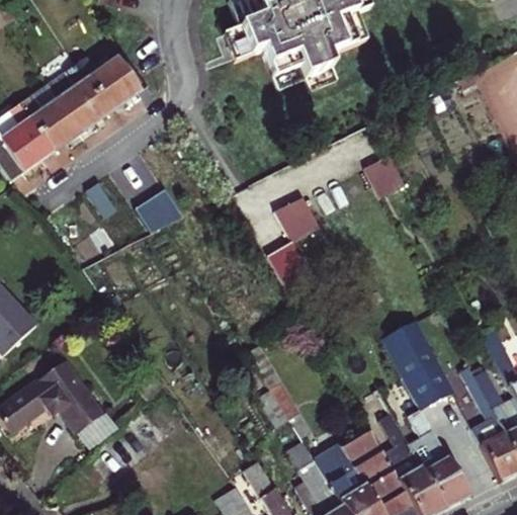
[(313,93),(340,81),(330,58),(368,40),(356,14),(371,7),(367,0),(241,0),(228,6),(240,33),(225,39),(227,45),(237,67),(263,55),(280,93),(308,81),(313,93)]
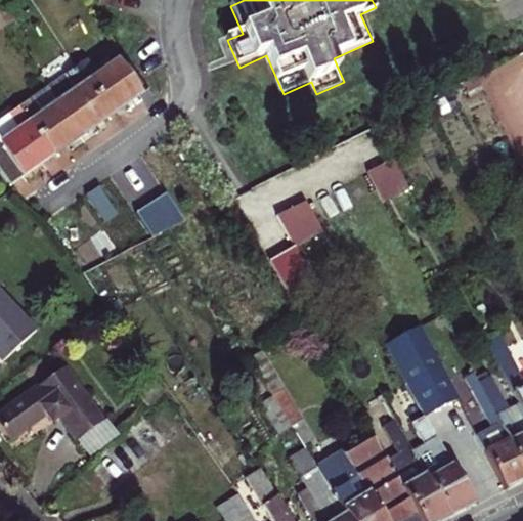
[(0,16),(5,24),(12,19),(3,6),(0,7),(0,16)]
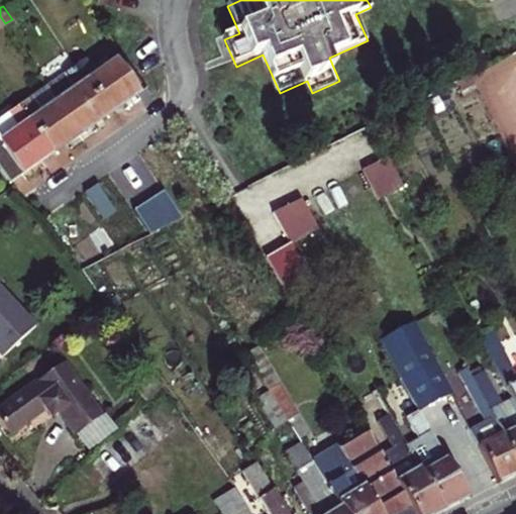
[(109,112),(137,92),(114,60),(94,74),(83,58),(75,64),(109,112)]
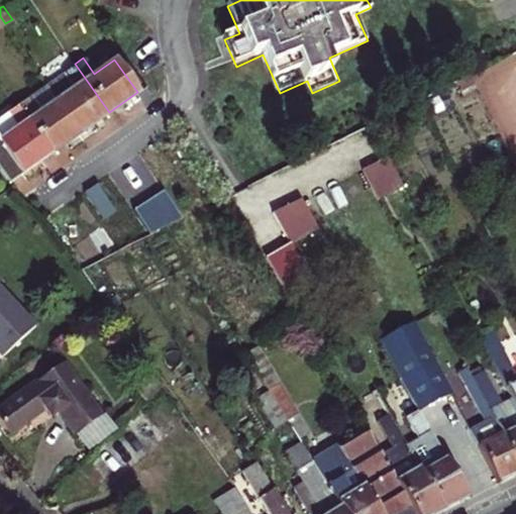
[(81,132),(109,112),(75,64),(46,84),(81,132)]
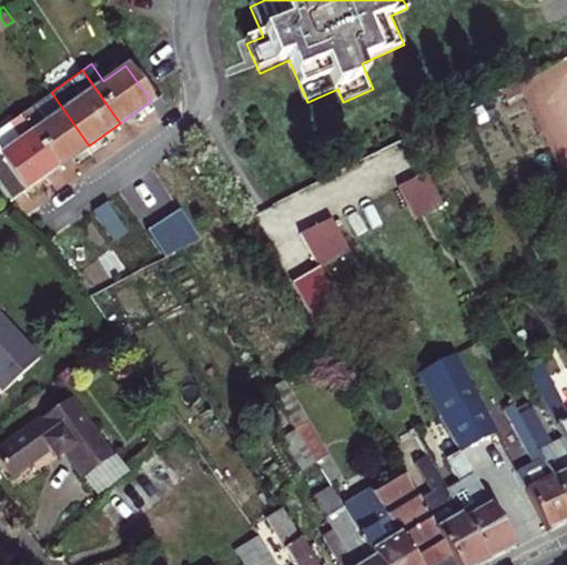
[(524,90),(518,79),(502,88),(507,98),(524,90)]
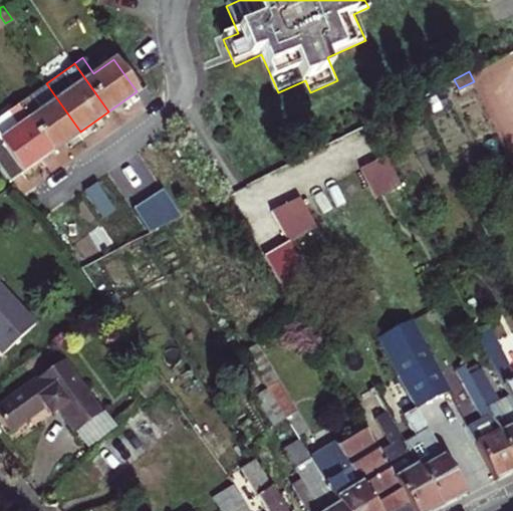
[(52,151),(80,132),(46,83),(18,103),(52,151)]
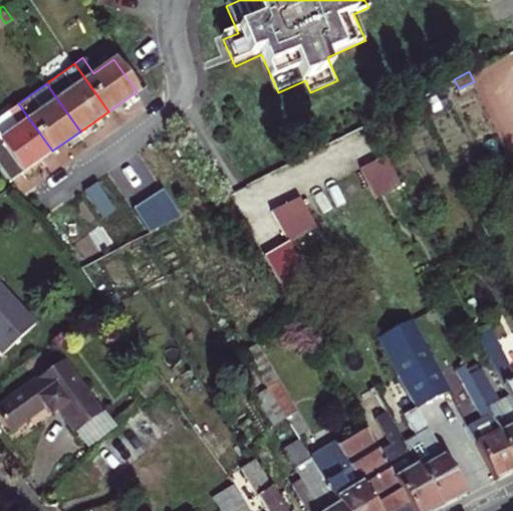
[(0,146),(19,174),(52,151),(18,103),(9,109),(20,125),(0,139),(0,146)]
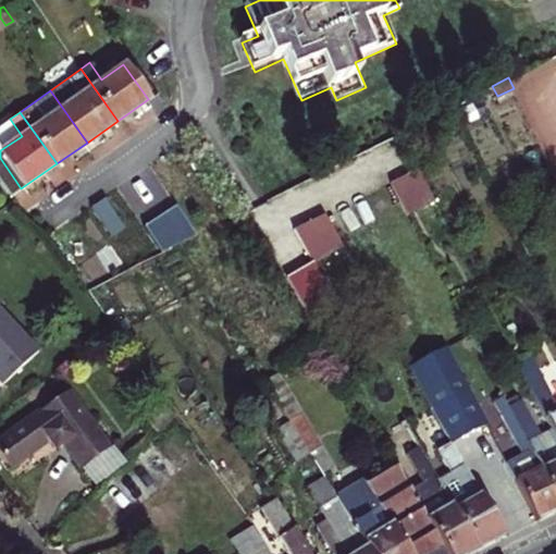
[(0,179),(11,196),(21,188),(0,158),(0,179)]
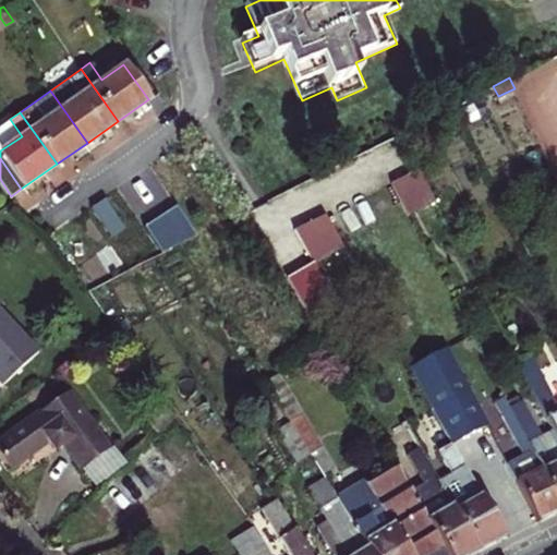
[(435,196),(419,165),(391,179),(408,210),(435,196)]
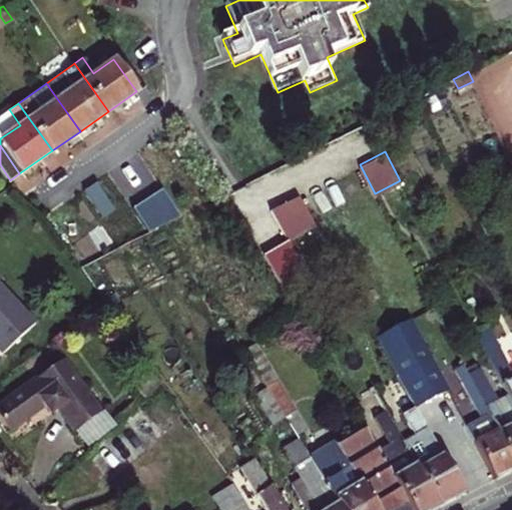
[(97,209),(110,201),(97,181),(84,189),(97,209)]
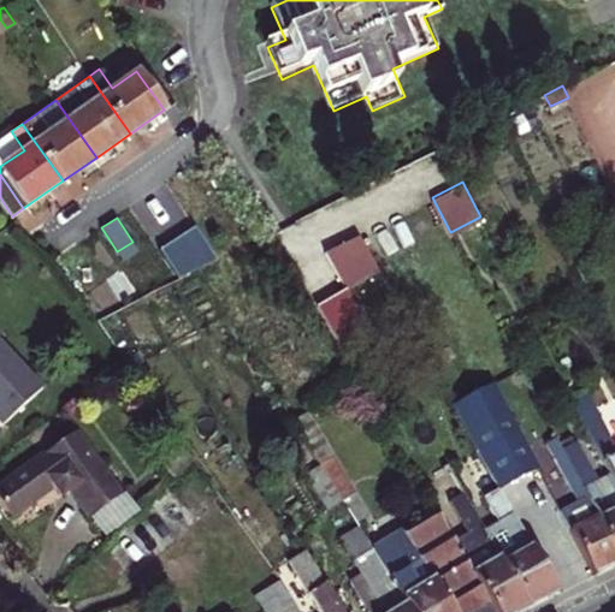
[(159,249),(179,277),(218,257),(196,224),(159,249)]
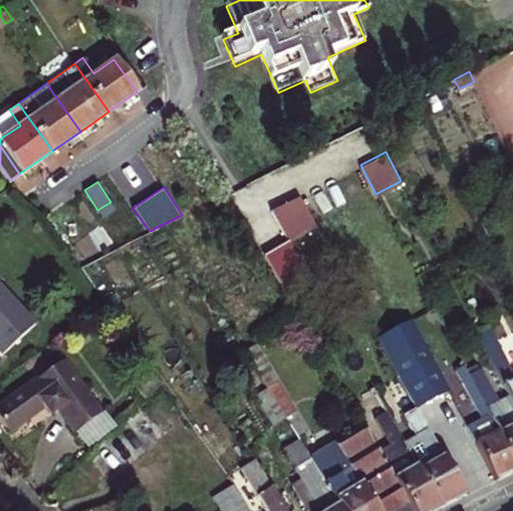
[(315,224),(299,195),(273,210),(289,239),(315,224)]
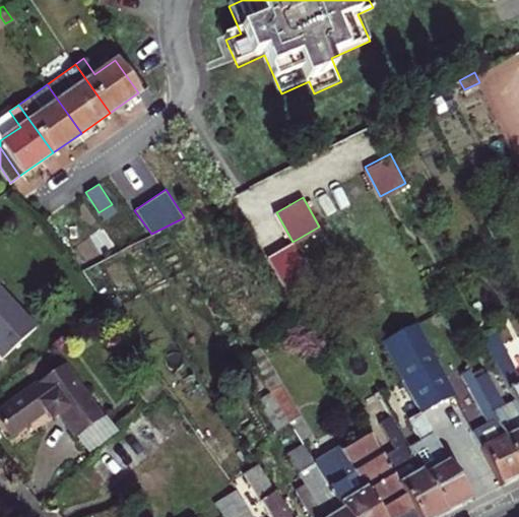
[(0,353),(3,358),(36,326),(0,287),(0,353)]
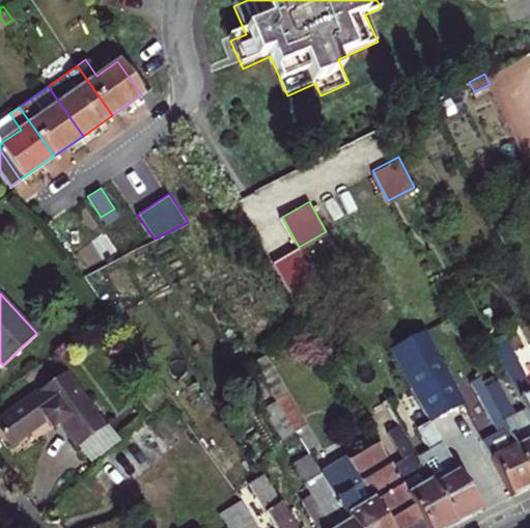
[(431,419),(464,400),(427,330),(392,349),(431,419)]
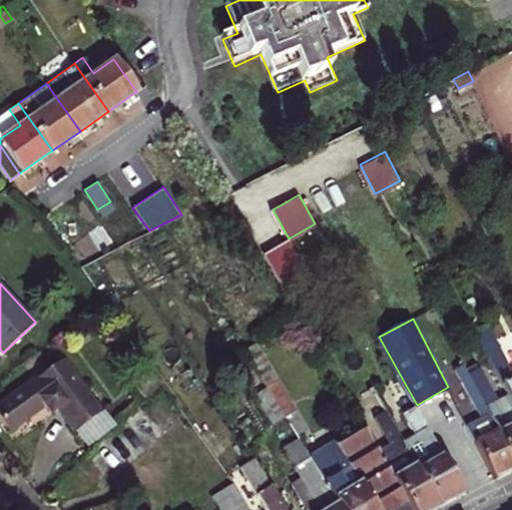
[(511,369),(487,322),(476,328),(509,393),(511,398),(511,369)]
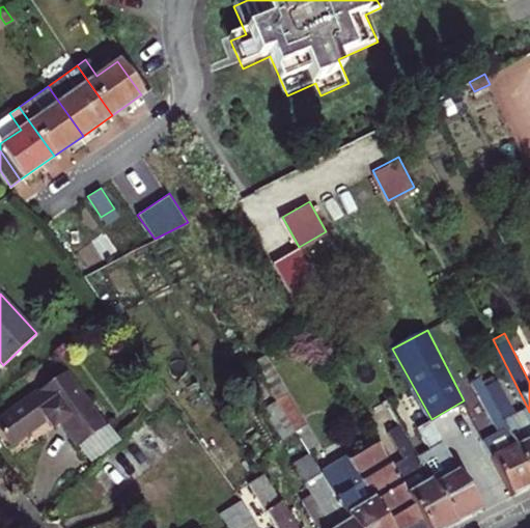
[(296,431),(306,424),(265,355),(253,362),(279,404),(296,429),(296,431)]
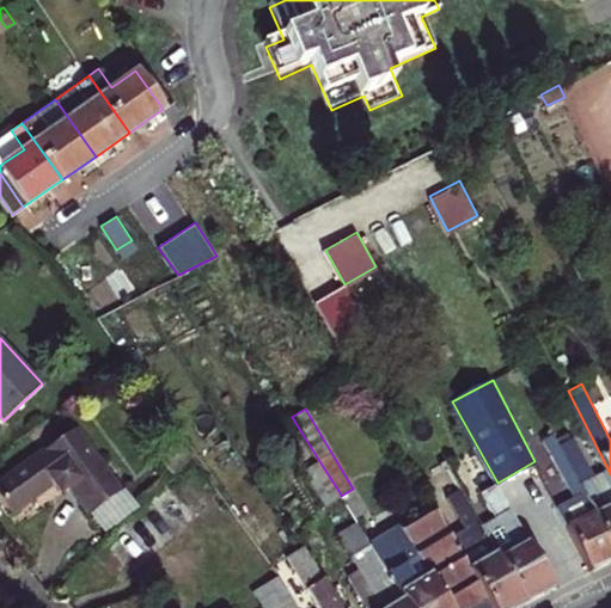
[(77,427),(0,480),(0,495),(12,511),(54,481),(61,491),(71,485),(91,511),(122,490),(77,427)]
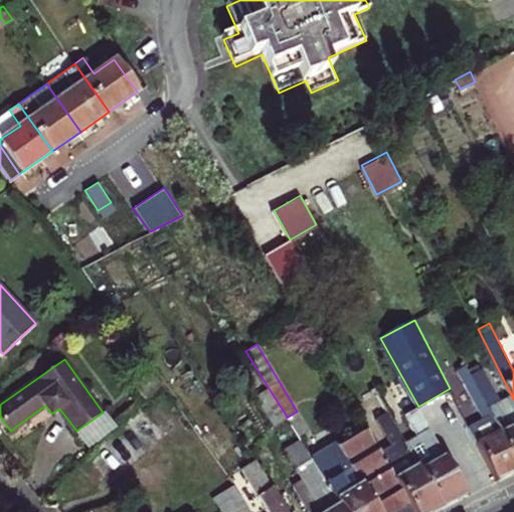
[(471,374),(468,368),(466,362),(457,367),(463,378),(471,374)]
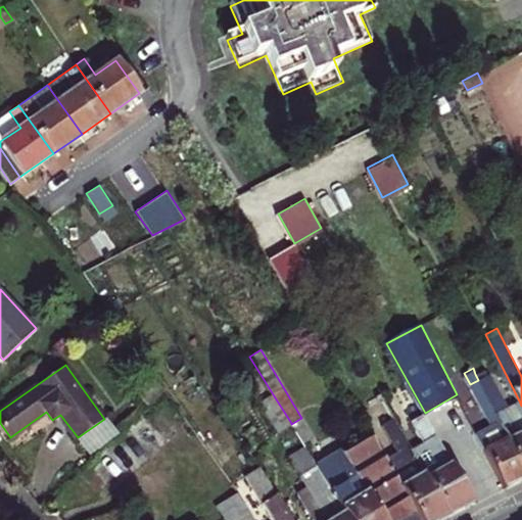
[(478,380),(488,374),(484,369),(475,374),(478,380)]
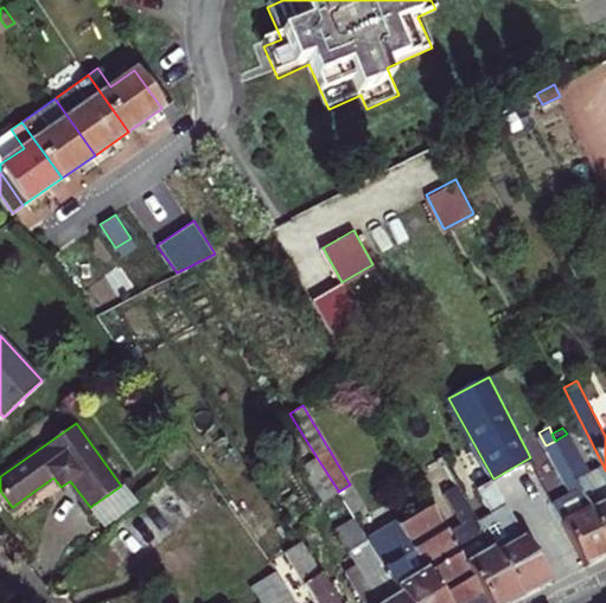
[(605,470),(603,464),(588,472),(567,434),(555,441),(605,536),(605,470)]
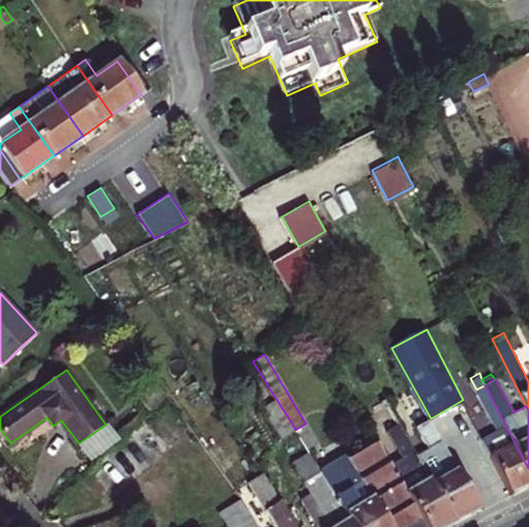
[(512,493),(528,485),(528,468),(485,385),(476,389),(498,430),(482,438),(512,493)]
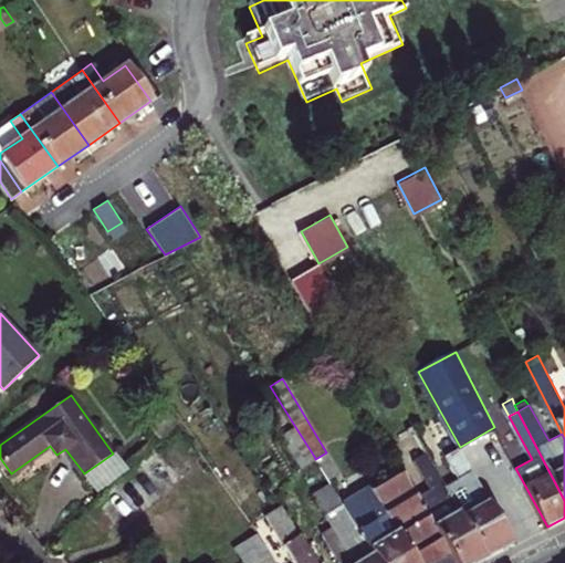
[(407,446),(419,439),(411,426),(400,433),(407,446)]
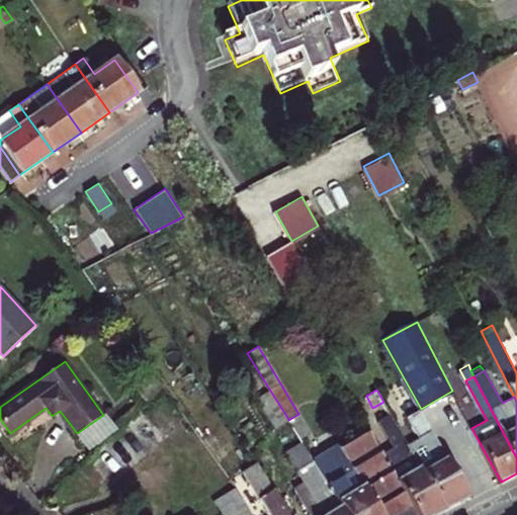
[(275,427),(288,419),(272,394),(260,401),(275,427)]
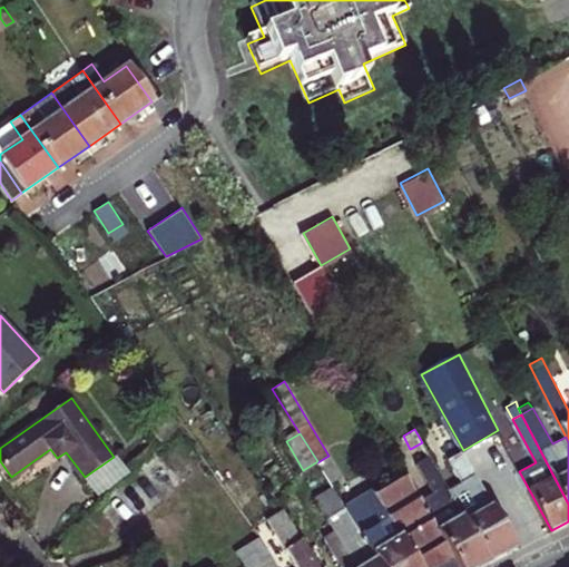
[(460,566),(474,566),(489,560),(449,488),(441,476),(422,442),(410,449),(439,500),(427,507),(460,566)]
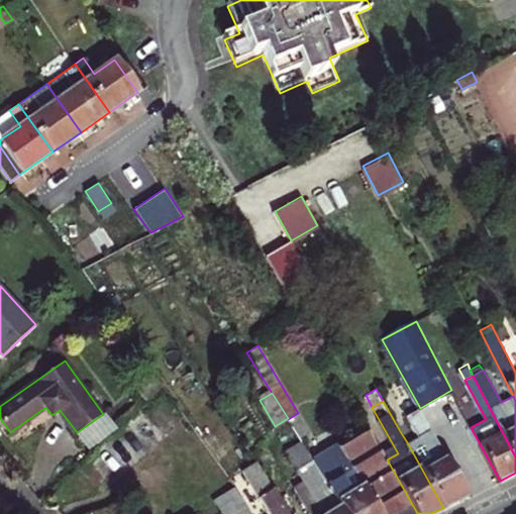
[(443,508),(470,495),(439,444),(420,408),(406,415),(418,435),(413,439),(407,442),(443,508)]
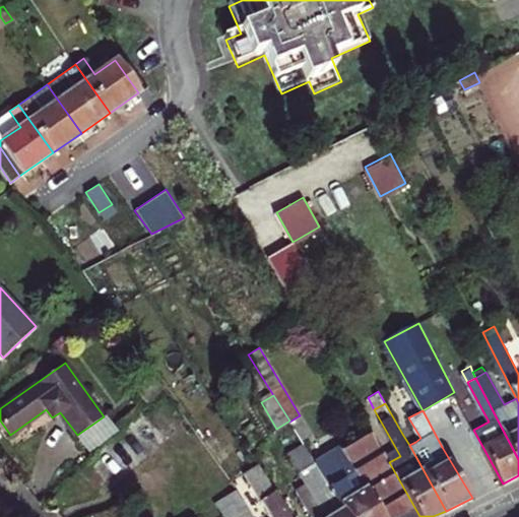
[(301,440),(311,435),(300,415),(289,422),(301,440)]
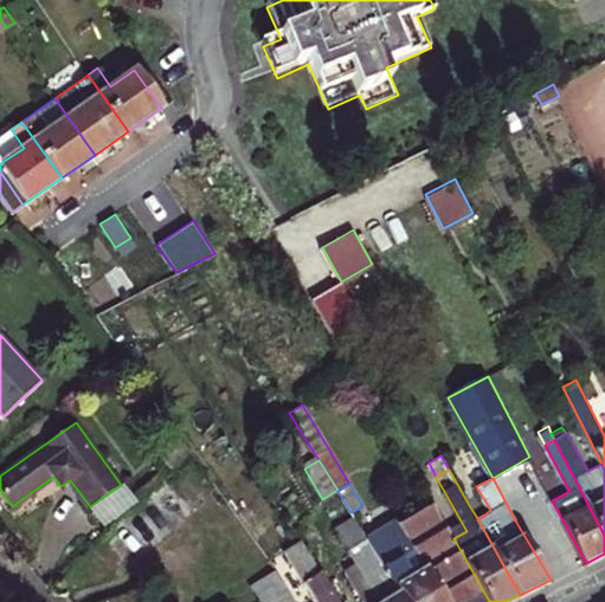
[(407,601),(489,601),(454,538),(429,498),(366,536),(407,601)]
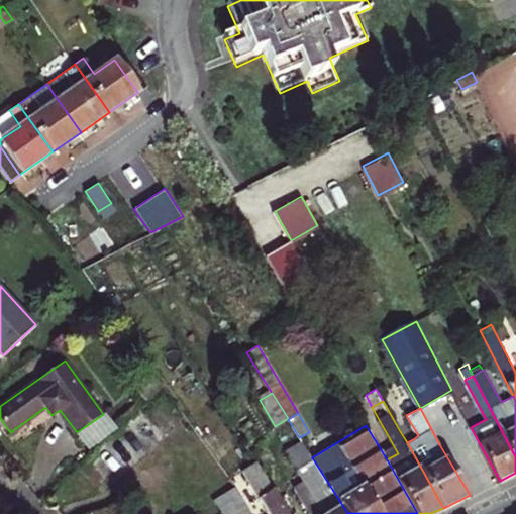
[(407,442),(413,439),(406,428),(400,431),(407,442)]
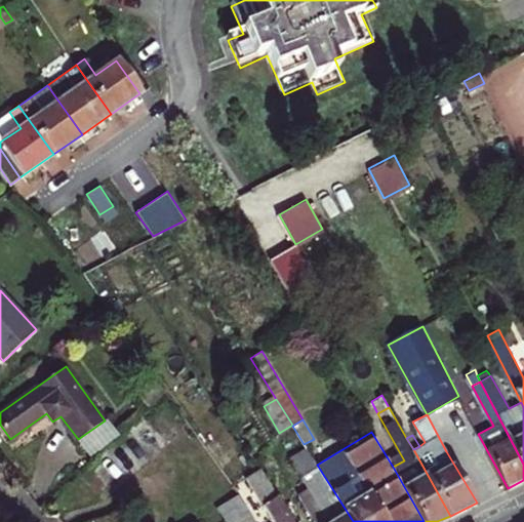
[(353,521),(317,465),(307,448),(290,457),(310,489),(299,494),(316,521),(353,521)]
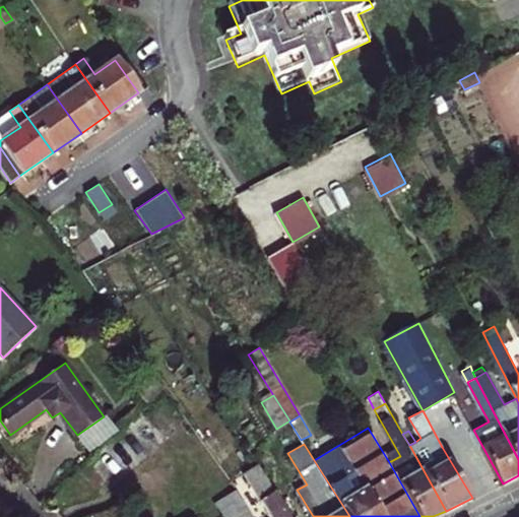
[(245,471),(271,516),(292,516),(275,491),(258,463),(245,471)]
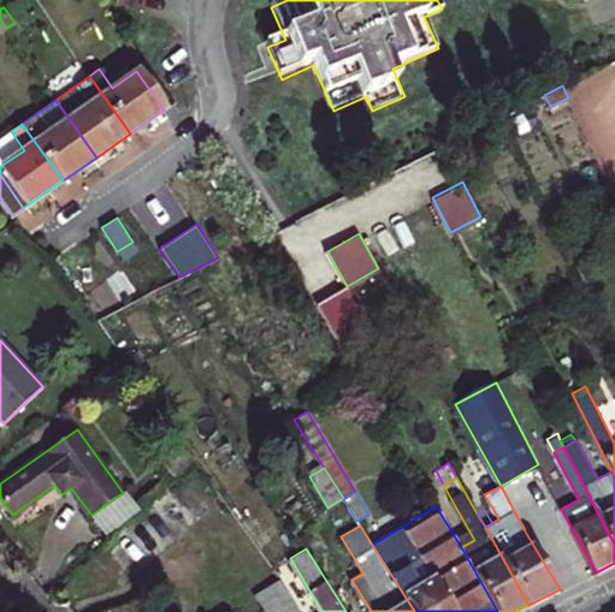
[(300,611),(281,578),(260,590),(271,611),(300,611)]
